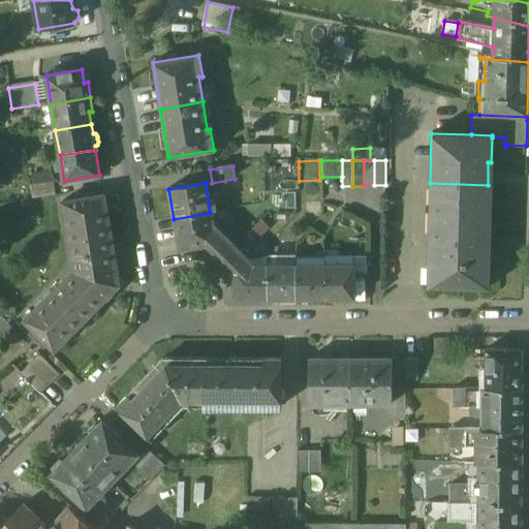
[(429,236),(486,238),(490,238),(491,185),(488,185),(430,183),(430,210),(426,210),(426,211),(430,211),(429,236)]
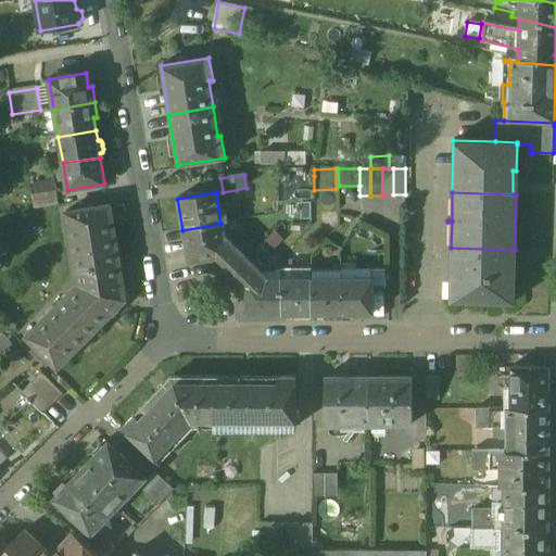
[(109,207),(65,214),(72,254),(115,248),(109,207)]
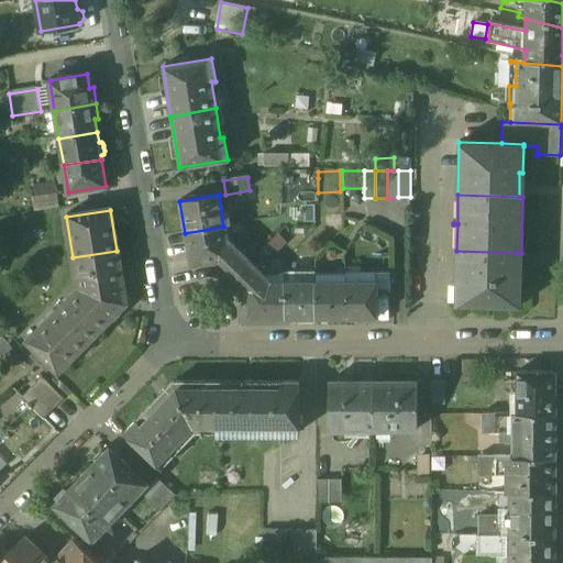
[(223,227),(185,233),(190,265),(220,261),(233,275),(246,263),(227,242),(223,227)]
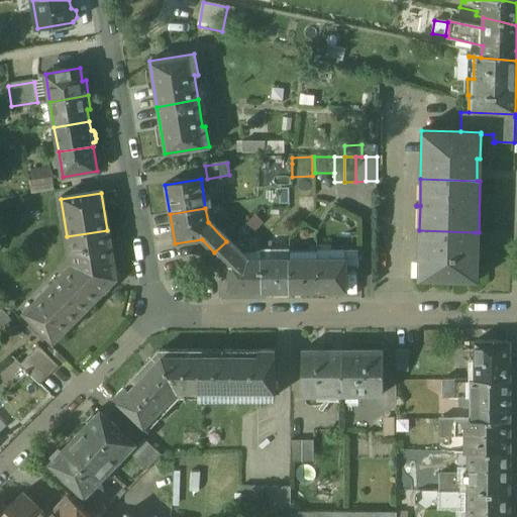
[(71,265),(101,292),(103,293),(110,285),(114,269),(113,259),(111,259),(107,230),(67,236),(71,265)]
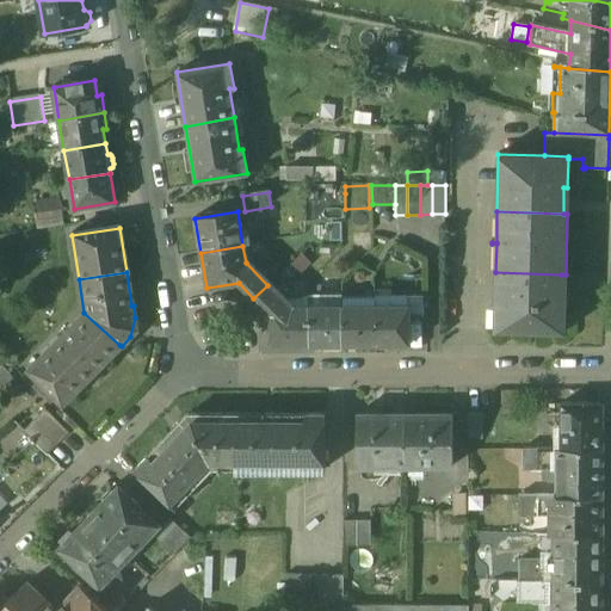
[(561,275),(495,272),(494,331),(565,332),(565,300),(561,300),(561,275)]
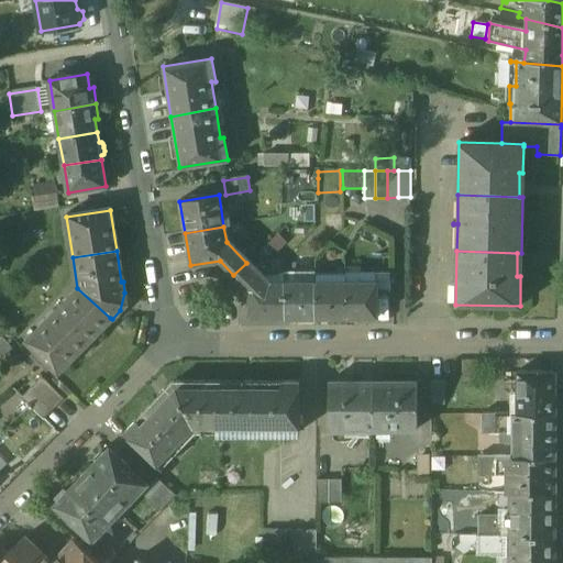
[(284,282),(265,283),(246,263),(233,275),(247,290),(249,318),(284,318),(284,282)]
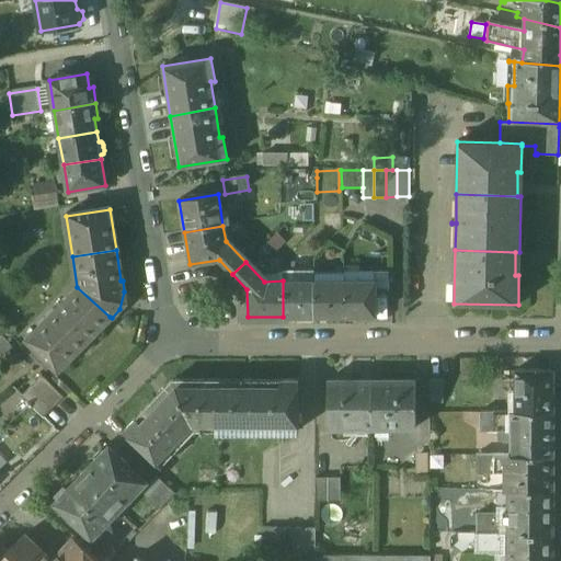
[(374,281),(344,281),(344,317),(375,316),(375,289),(388,289),(389,272),(374,272),(374,281)]
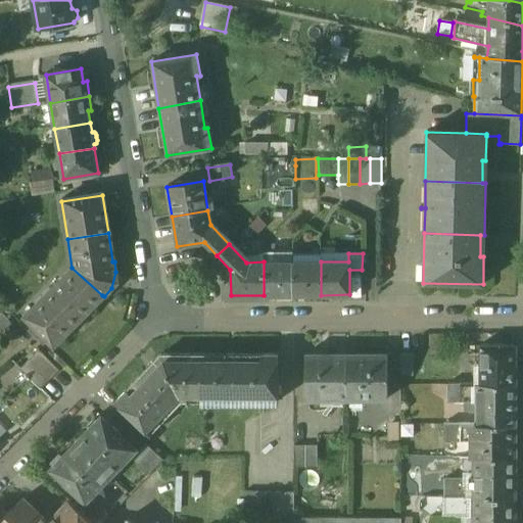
[(348,262),(348,253),(321,253),(321,262),(348,262)]
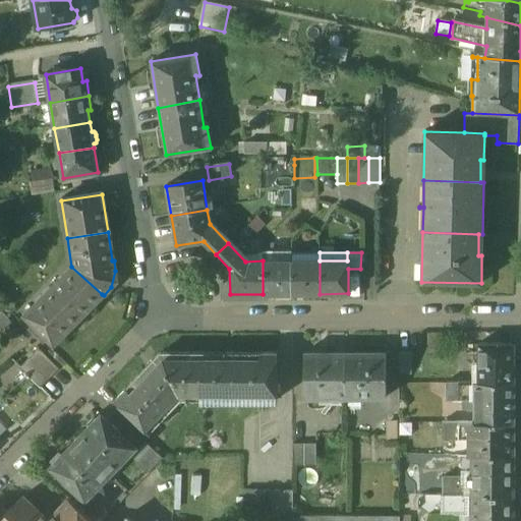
[(291,261),(263,261),(263,294),(291,294),(291,261)]
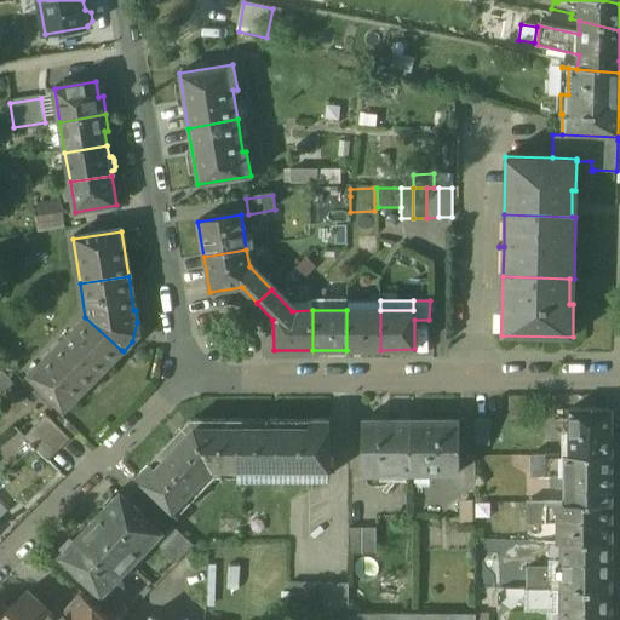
[(380,350),(380,310),(346,310),(346,350),(380,350)]
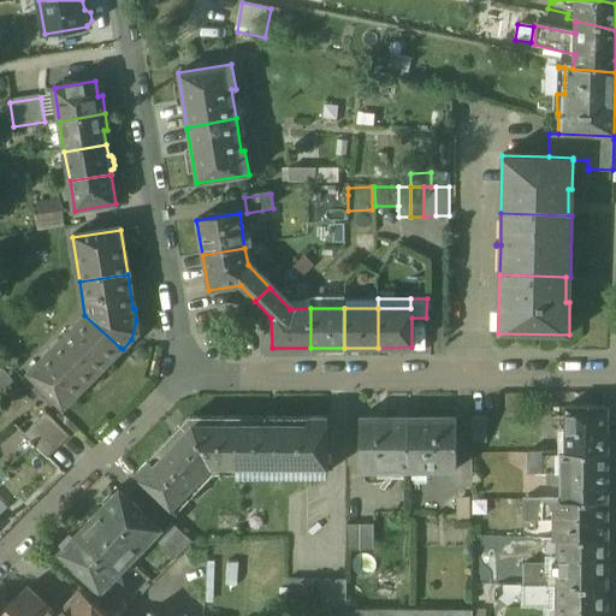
[(120,348),(84,315),(29,372),(64,406),(120,348)]
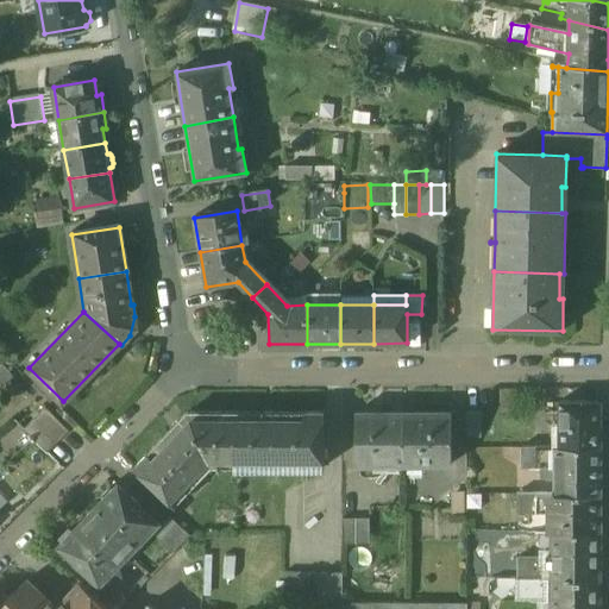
[(596,402),(560,402),(560,425),(552,425),(552,446),(601,446),(601,408),(596,402)]
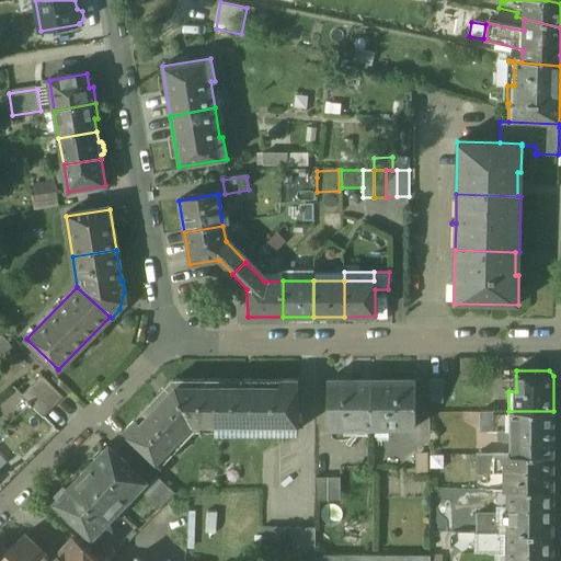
[(43,376),(23,396),(30,402),(29,404),(32,408),(34,407),(44,418),(65,397),(43,376)]
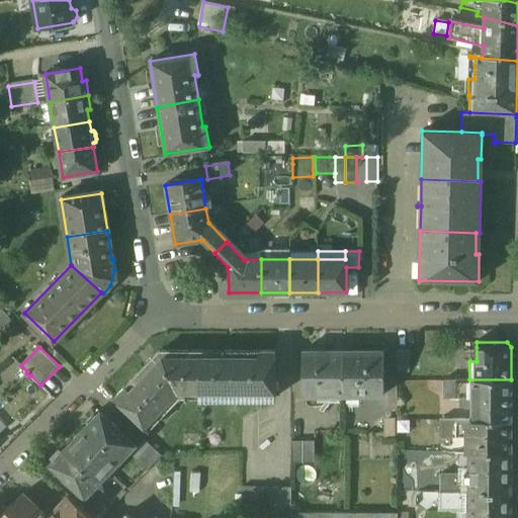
[(196,351),(197,386),(273,387),(273,394),(274,394),(275,350),(196,351)]
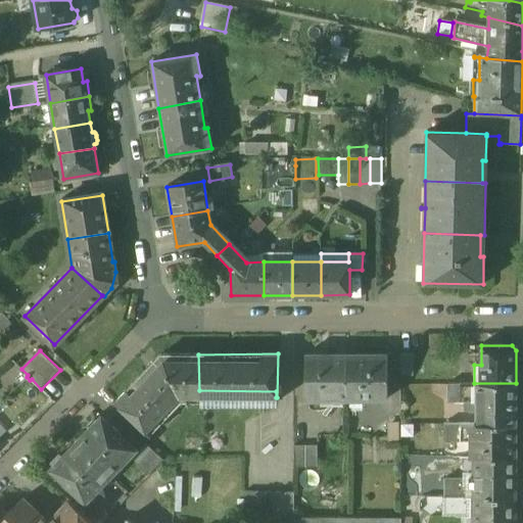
[(199,390),(198,354),(161,354),(116,401),(146,431),(147,430),(142,426),(177,390),(199,390)]
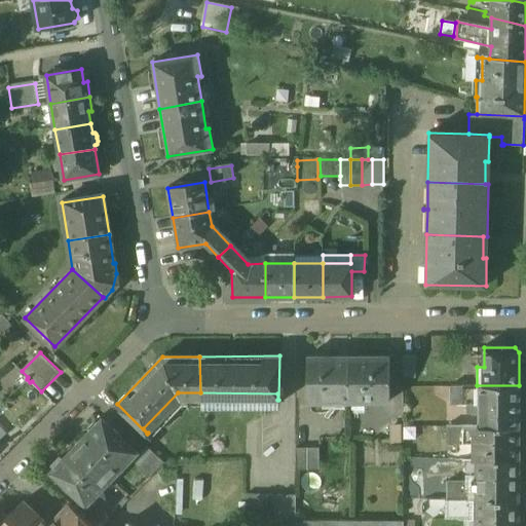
[(349,357),(307,357),(307,401),(349,401),(349,357)]
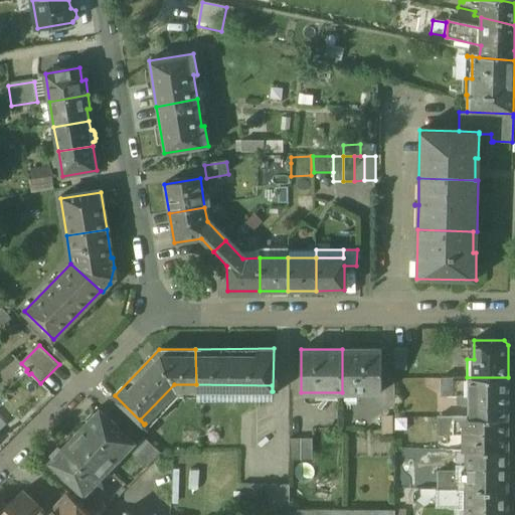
[(381,349),(342,349),(342,392),(381,392),(381,349)]
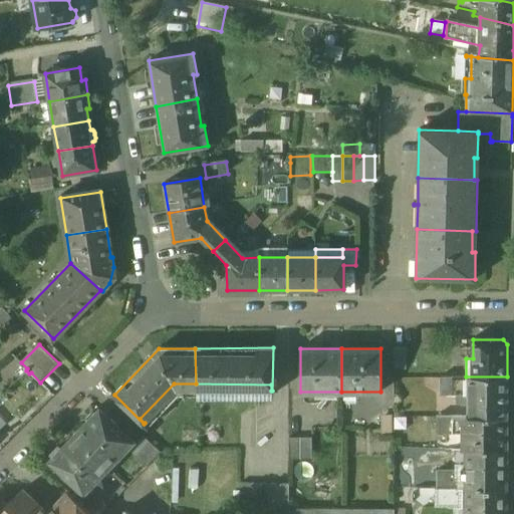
[(461,376),(442,377),(442,394),(461,394),(461,376)]
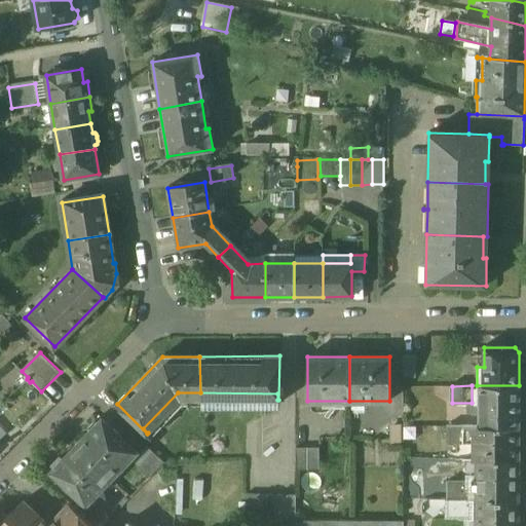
[(477,385),(472,385),(472,403),(481,403),(480,427),(519,427),(519,385),(477,385)]
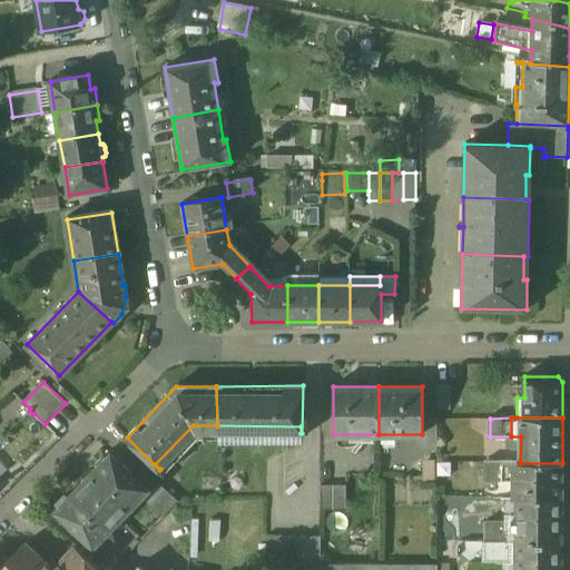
[(123,465),(110,454),(106,459),(102,455),(95,463),(98,467),(82,483),(120,518),(147,490),(133,475),(133,474),(123,464),(123,465)]
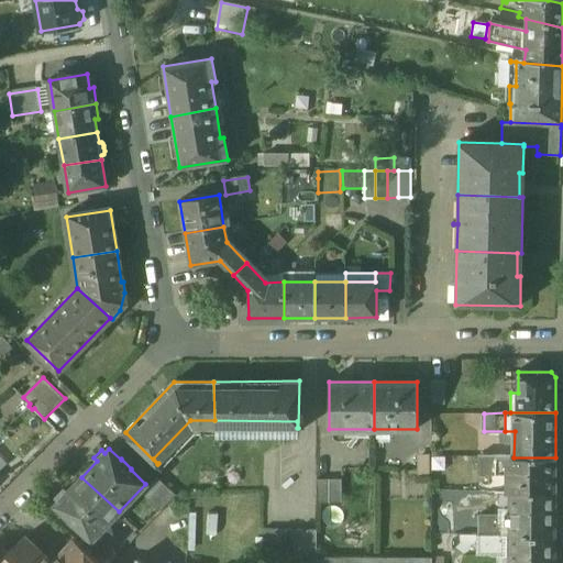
[(430,455),(418,455),(418,477),(430,477),(430,455)]
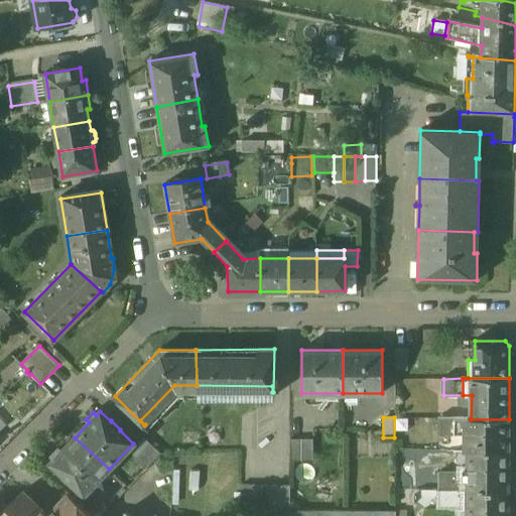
[(471,419),(437,419),(437,434),(464,433),(464,449),(468,449),(509,449),(509,419),(471,419)]
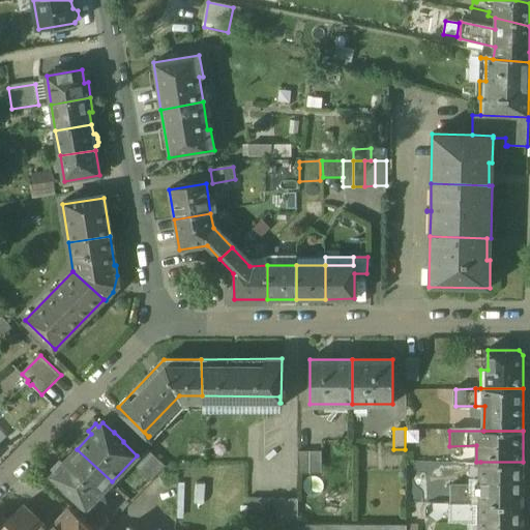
[(112,481),(77,449),(62,464),(60,462),(53,469),(55,471),(52,475),(62,486),(61,487),(70,496),(72,495),(86,508),(112,481)]
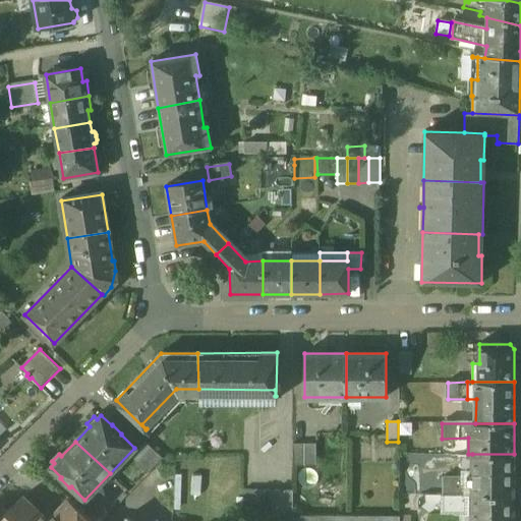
[(164,458),(146,442),(135,453),(153,469),(164,458)]
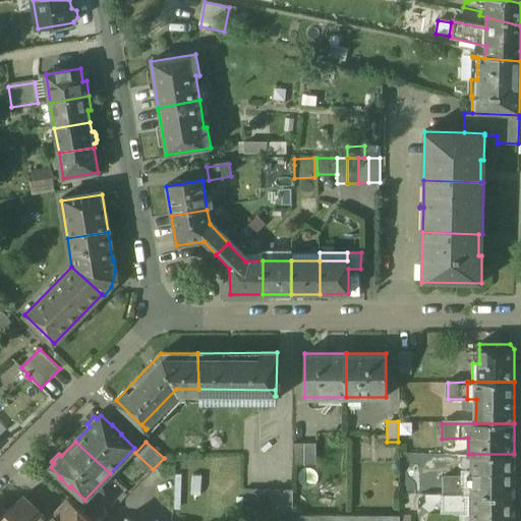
[(305,445),(293,445),(293,467),(305,467),(305,445)]
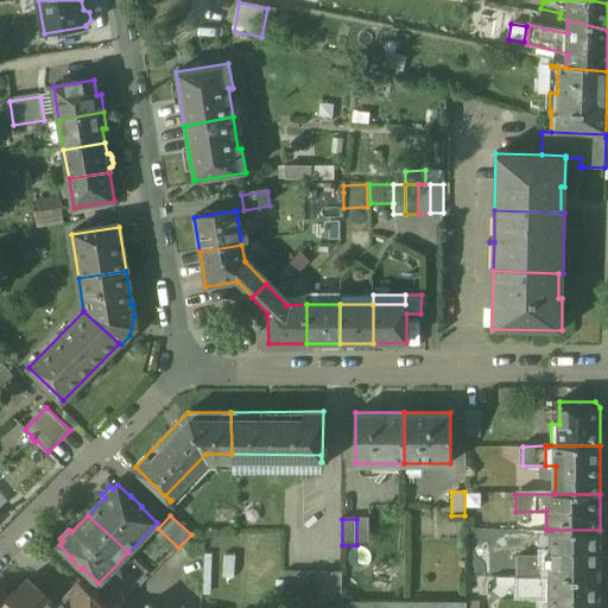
[(369,545),(369,519),(356,519),(356,545),(369,545)]
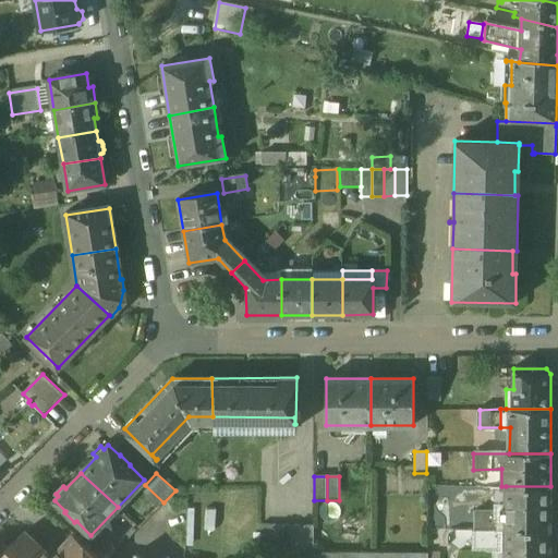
[(550,486),(506,486),(506,495),(506,520),(506,530),(552,530),(550,486)]
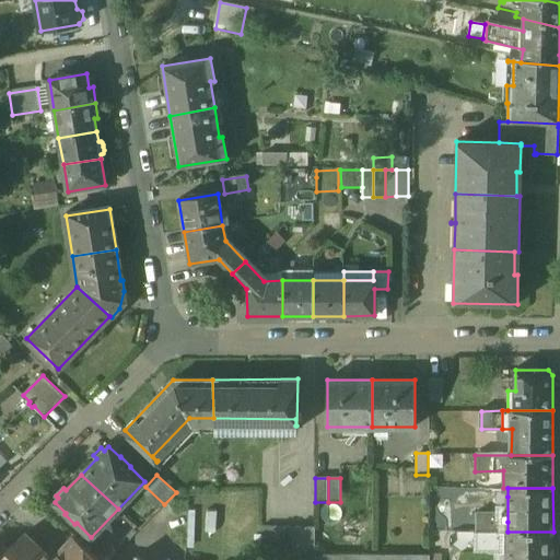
[(496,522),(496,515),(478,515),(478,532),(508,532),(508,522),(496,522)]
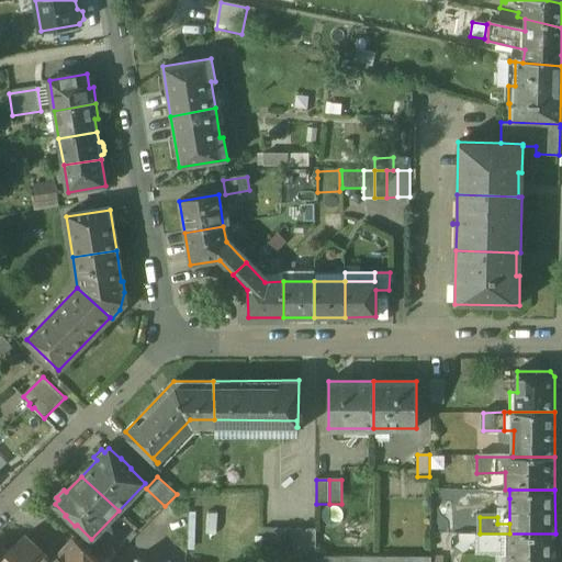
[(316,529),(262,529),(262,555),(316,555),(316,529)]
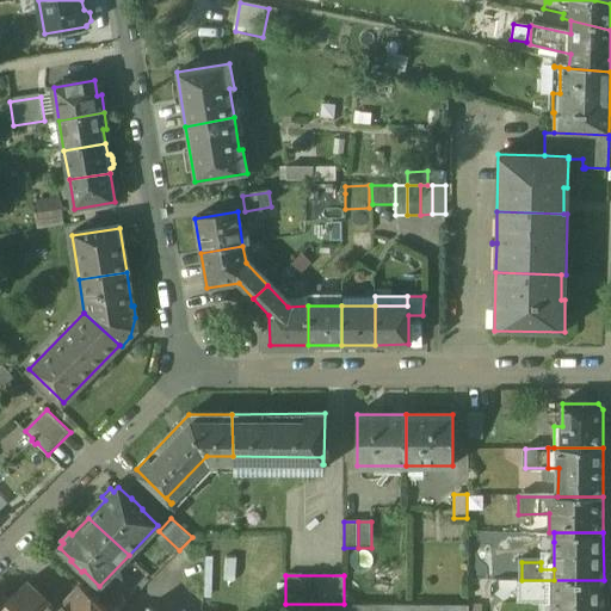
[(522,580),(519,580),(519,600),(553,600),(554,580),(522,580)]
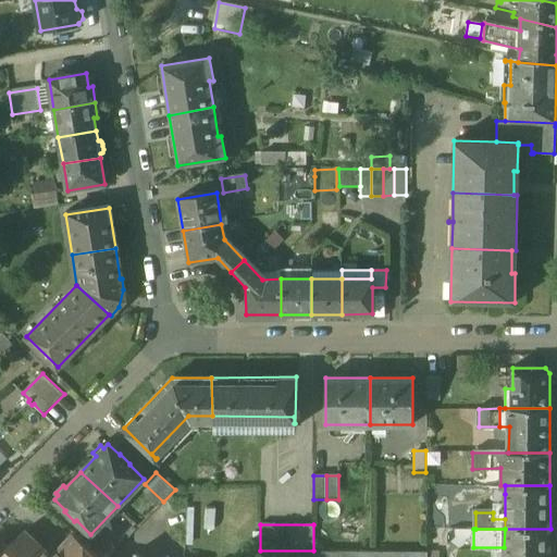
[(549,556),(551,529),(505,529),(504,547),(503,556),(549,556)]
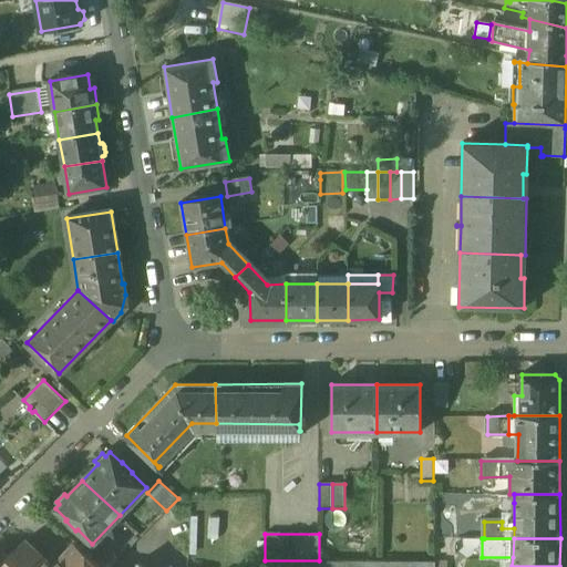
[(101,566),(74,542),(51,565),(24,539),(0,564),(0,566),(101,566)]
